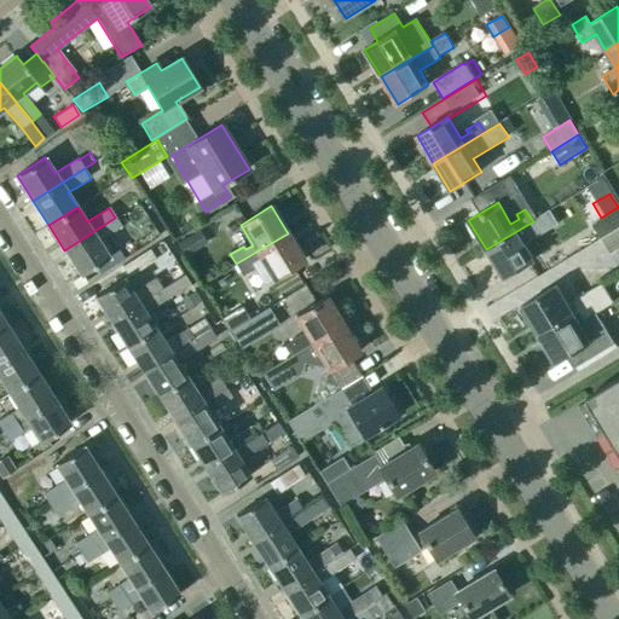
[(618,208),(591,226),(600,239),(618,227),(618,208)]
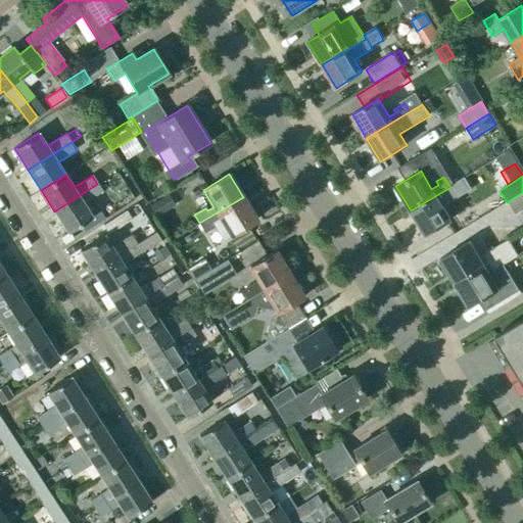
[(450,187),(411,210),(425,235),(450,220),(442,207),(472,190),(465,178),(450,187)]
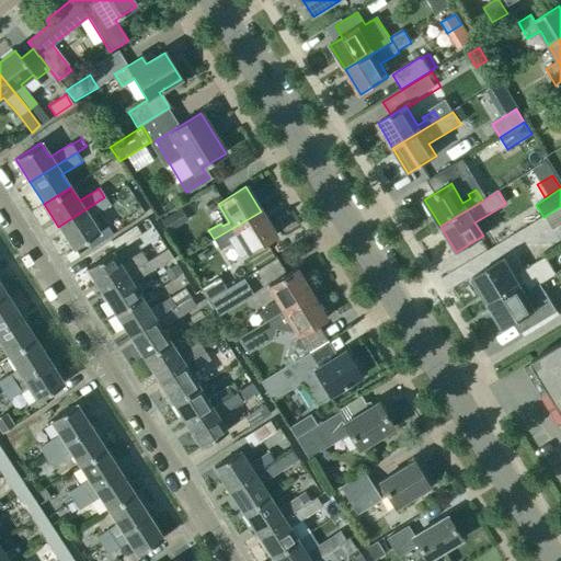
[(104,197),(58,227),(73,249),(87,241),(91,249),(113,236),(109,228),(99,232),(90,219),(95,215),(111,207),(104,197)]
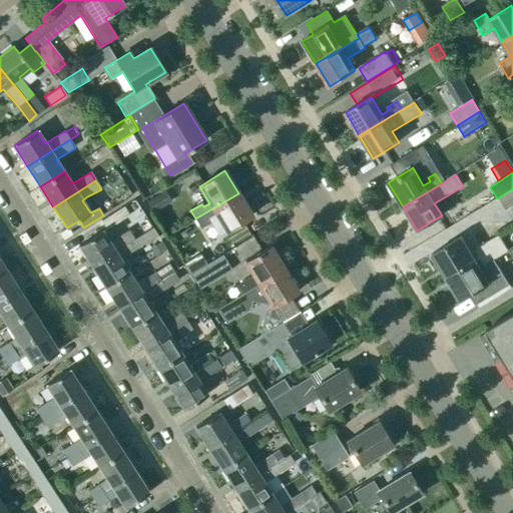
[(147,189),(150,195),(163,187),(160,181),(147,189)]
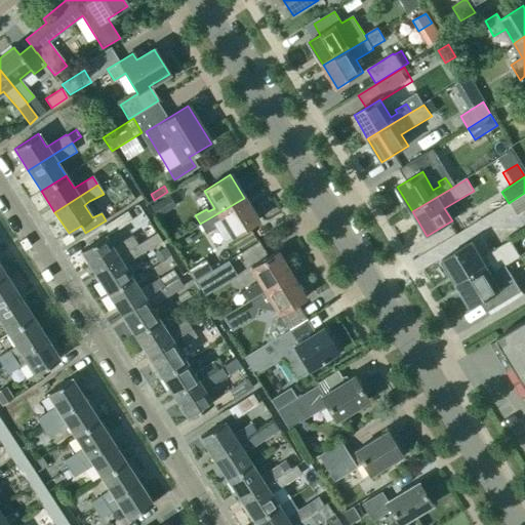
[(524,193),(509,203),(517,216),(524,210),(524,193)]
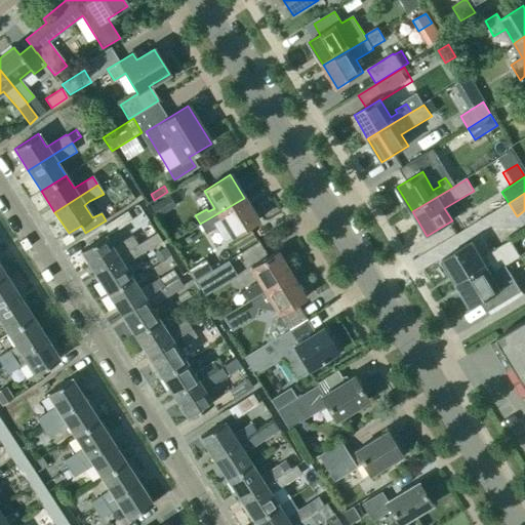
[(157,218),(174,207),(168,196),(151,207),(157,218)]
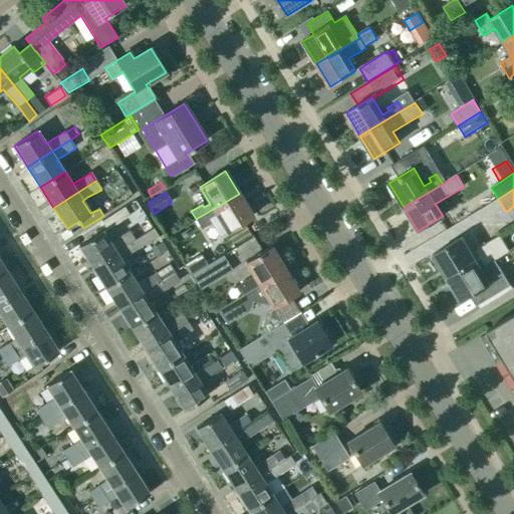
[(239,194),(196,219),(202,228),(212,221),(211,219),(217,215),(227,232),(253,216),(239,194)]
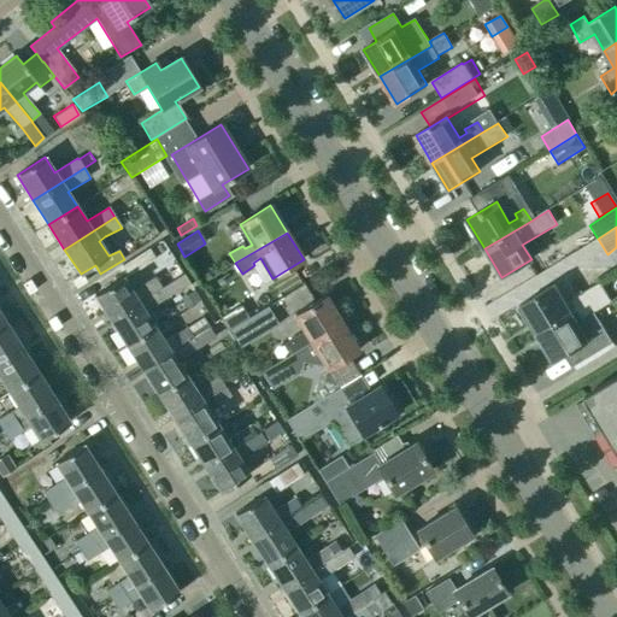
[(156,259),(150,248),(122,266),(128,276),(156,259)]
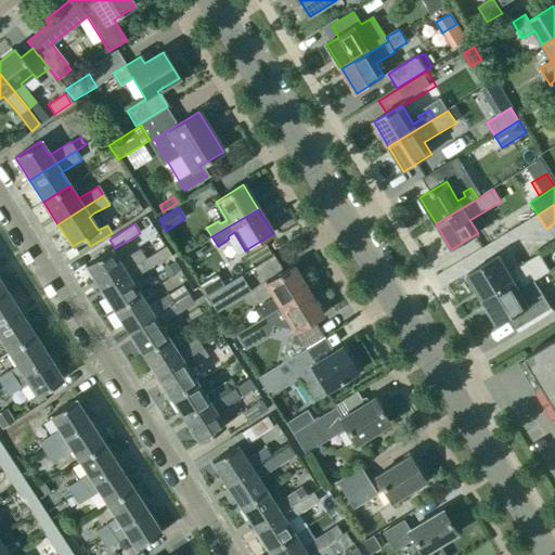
[(100,288),(114,311),(139,295),(131,281),(170,256),(165,247),(146,259),(100,288)]
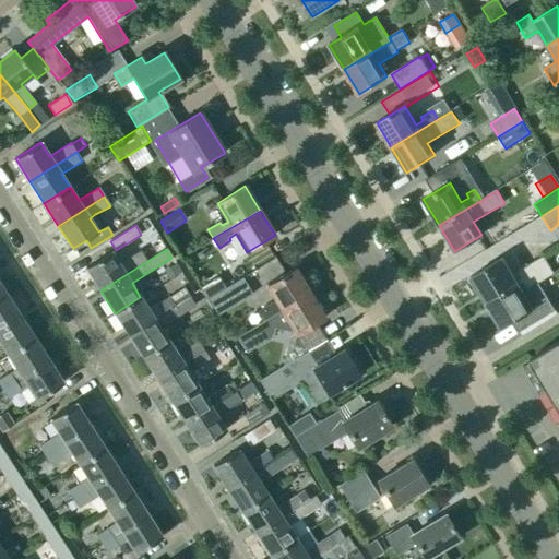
[(85,268),(100,290),(147,261),(140,251),(119,264),(111,251),(85,268)]
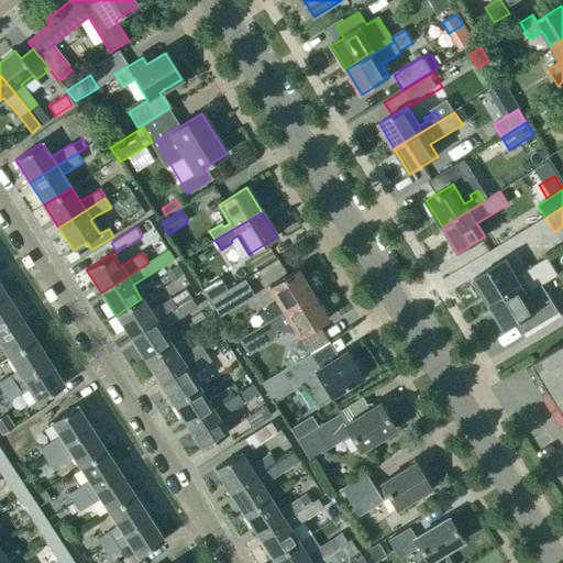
[(545,256),(533,265),(539,274),(489,305),(505,330),(537,310),(527,295),(558,276),(545,256)]
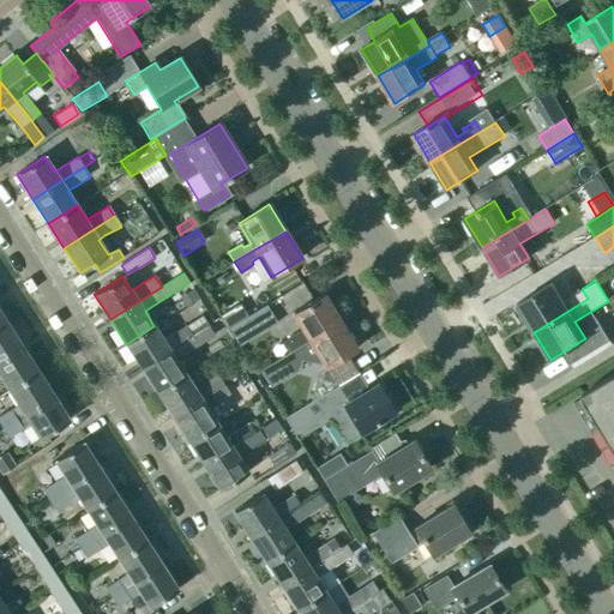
[(588,299),(582,289),(563,300),(551,282),(516,304),(534,332),(588,299)]
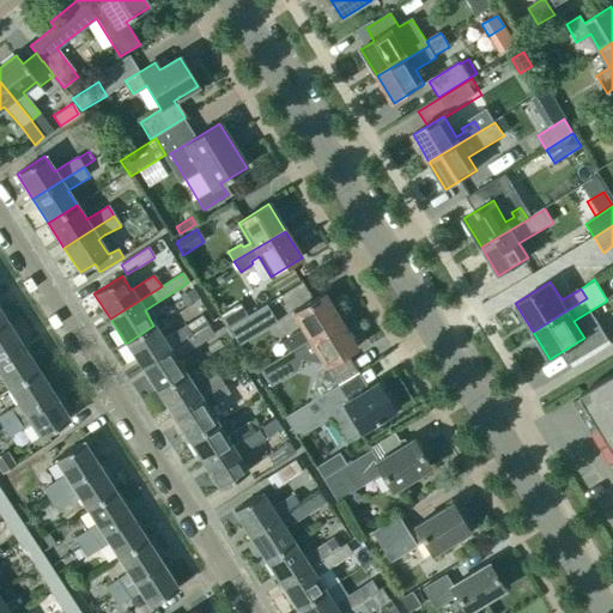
[(290,352),(340,321),(323,295),(293,313),(305,333),(298,338),(296,334),(283,341),(290,352)]
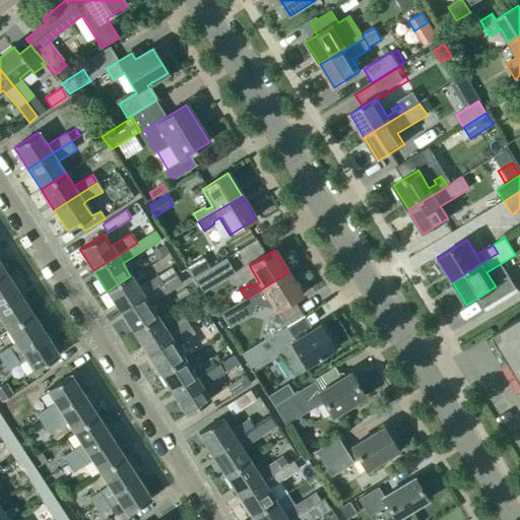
[(192,278),(209,267),(203,258),(186,268),(192,278)]
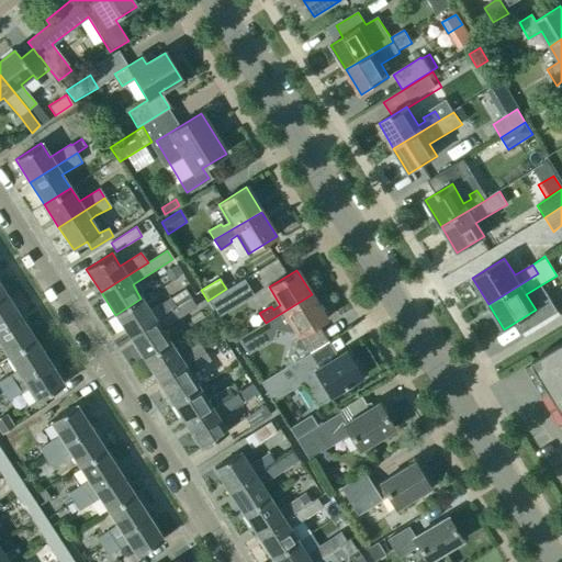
[(226,290),(226,289),(208,301),(218,317),(254,295),(244,279),(226,290)]
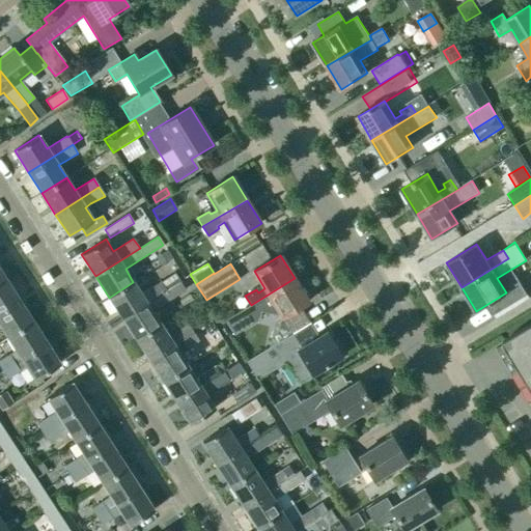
[(309,302),(295,278),(251,305),(226,320),(234,334),(258,319),(260,310),(280,315),(282,317),(309,302)]
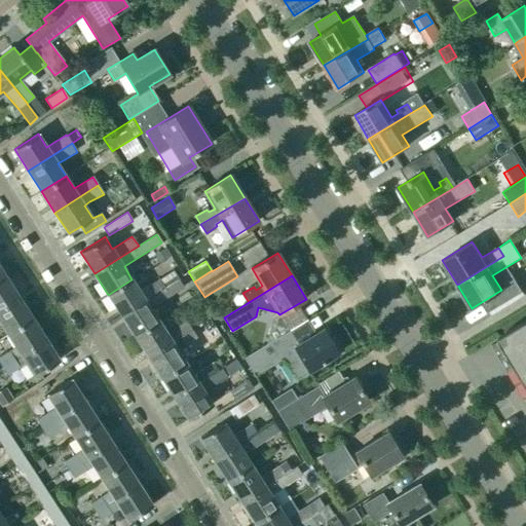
[(0,308),(19,297),(5,276),(0,279),(0,308)]
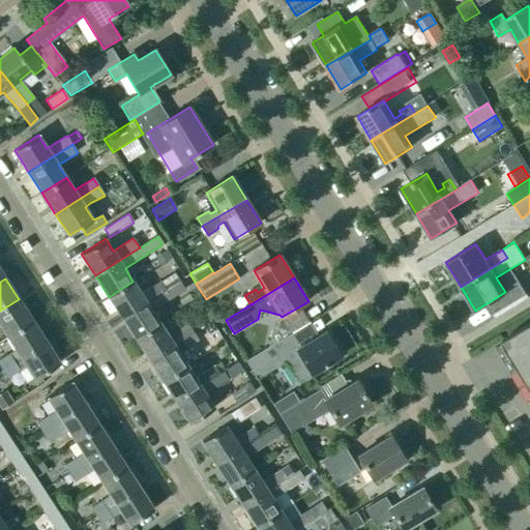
[(122,318),(136,339),(159,323),(153,312),(185,290),(179,281),(166,290),(122,318)]
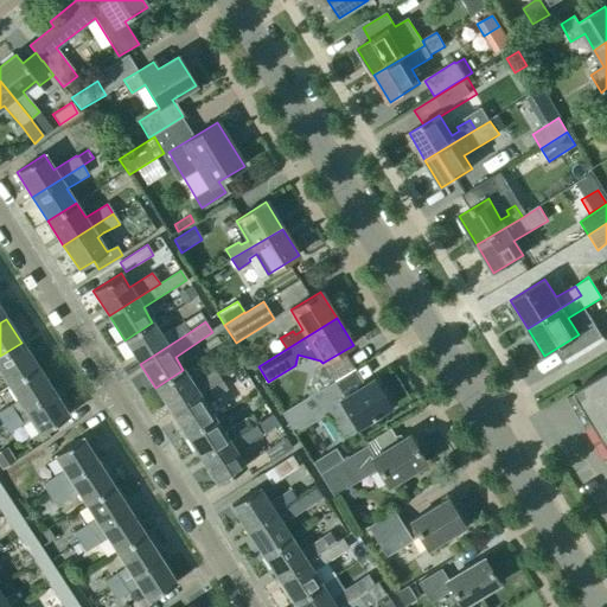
[(125,340),(140,364),(190,332),(183,323),(161,337),(152,323),(125,340)]
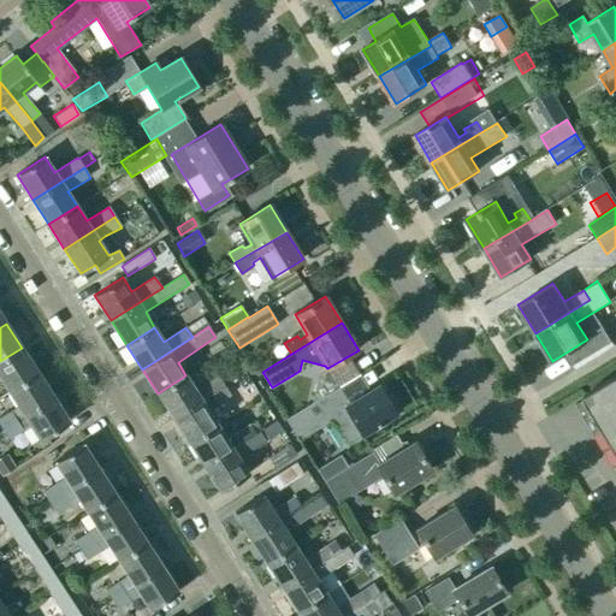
[(0,377),(10,391),(37,373),(22,348),(0,361),(0,377)]
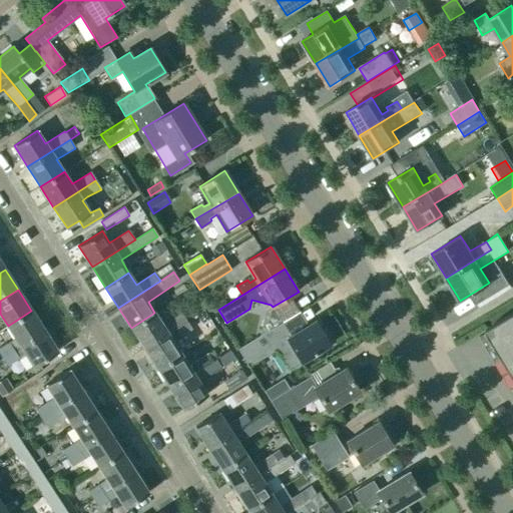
[(271,313),(269,320),(274,328),(299,312),(292,300),(271,313)]
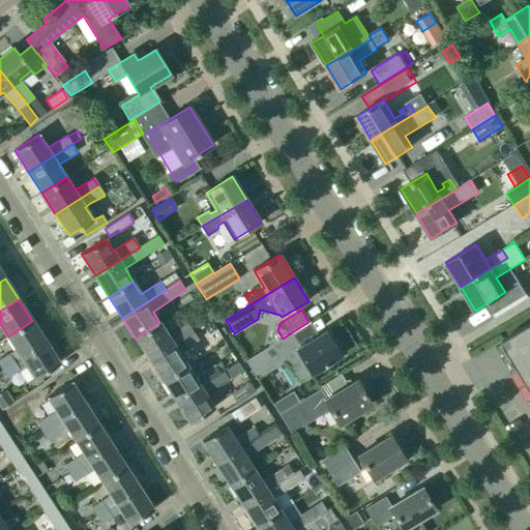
[(209,321),(205,315),(194,321),(199,328),(209,321)]
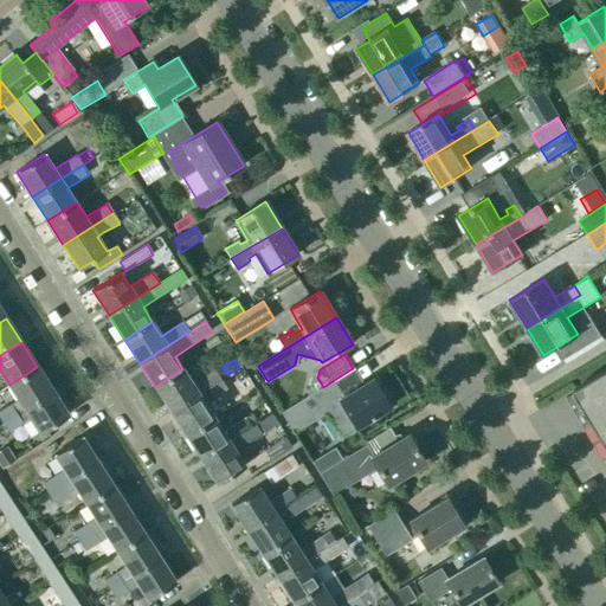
[(0,411),(0,418),(2,423),(52,391),(37,367),(10,385),(19,399),(0,411)]
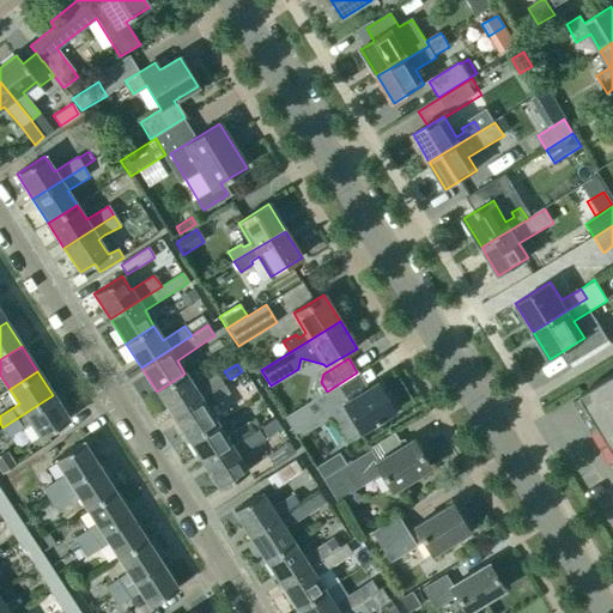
[(217,372),(194,387),(184,374),(157,392),(173,416),(224,383),(217,372)]
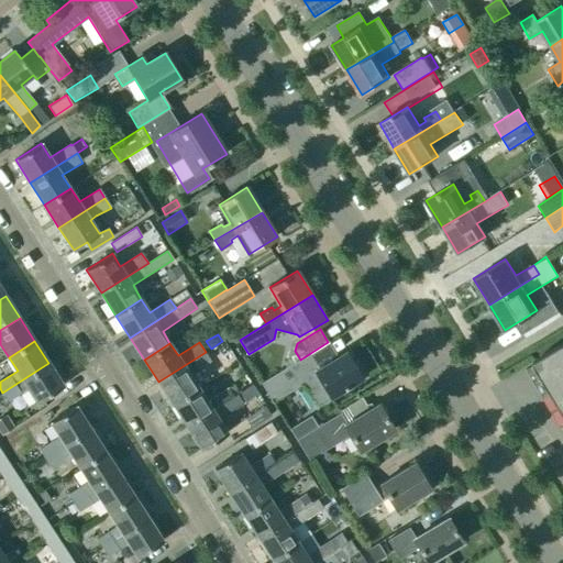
[(562,342),(533,361),(562,408),(562,342)]
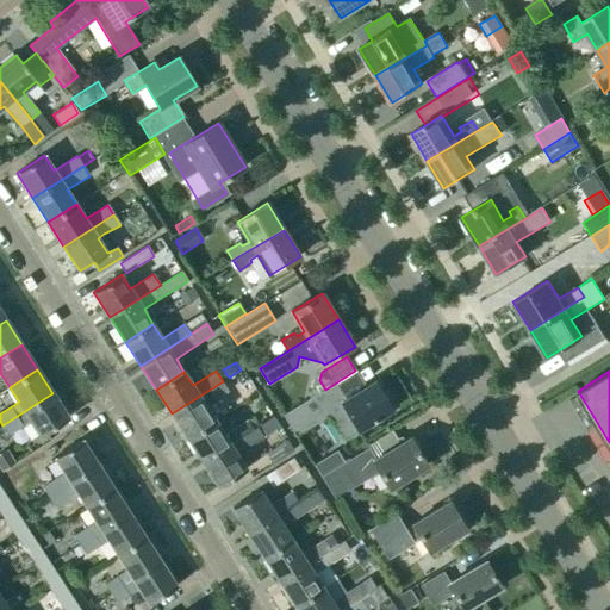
[(228,391),(223,381),(172,414),(187,439),(216,421),(205,405),(228,391)]
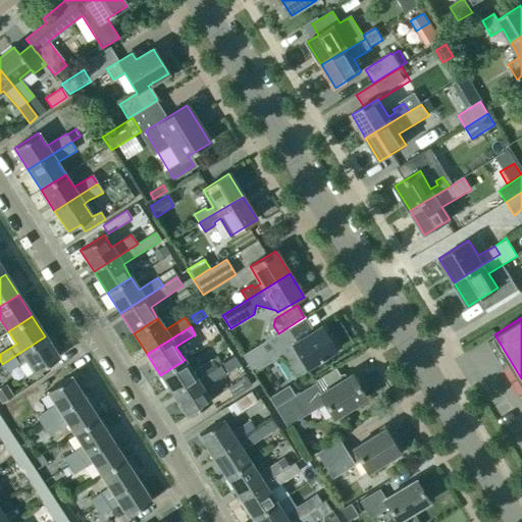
[(307,368),(336,351),(321,326),(296,342),(288,328),(271,338),(242,356),(251,370),(279,353),(294,376),(306,368),(307,368)]
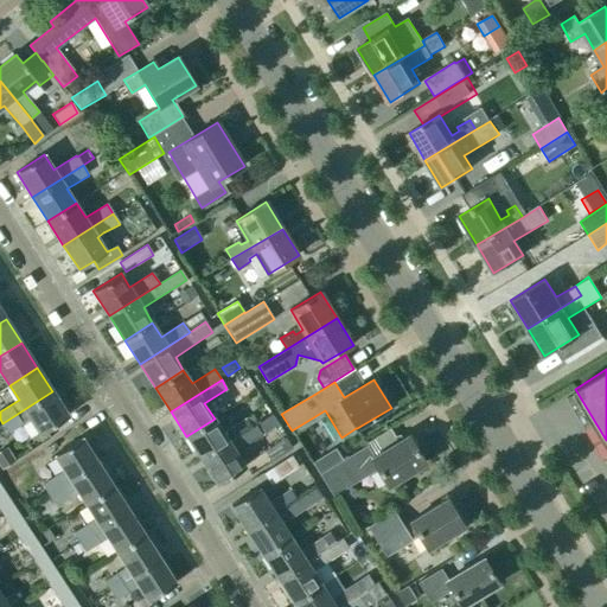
[(10,433),(31,419),(40,434),(69,416),(52,391),(2,423),(10,433)]
